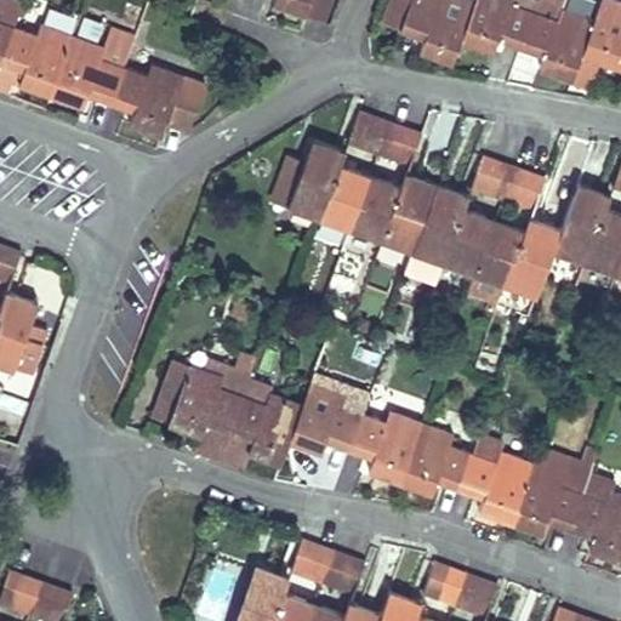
[(0,0),(0,60),(1,61),(13,26),(15,26),(23,3),(16,0),(0,0)]
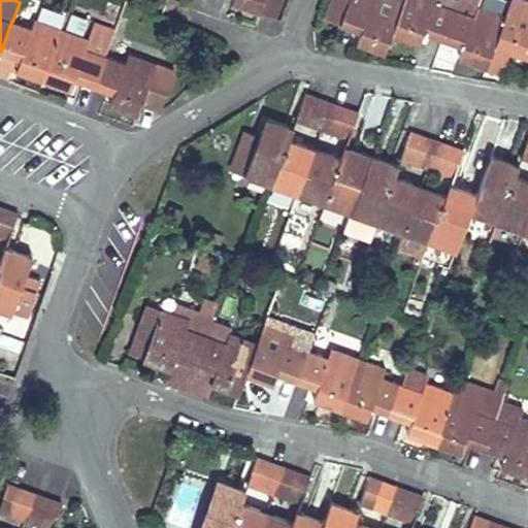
[(232,0),(232,2),(260,11),(264,0),(232,0)]
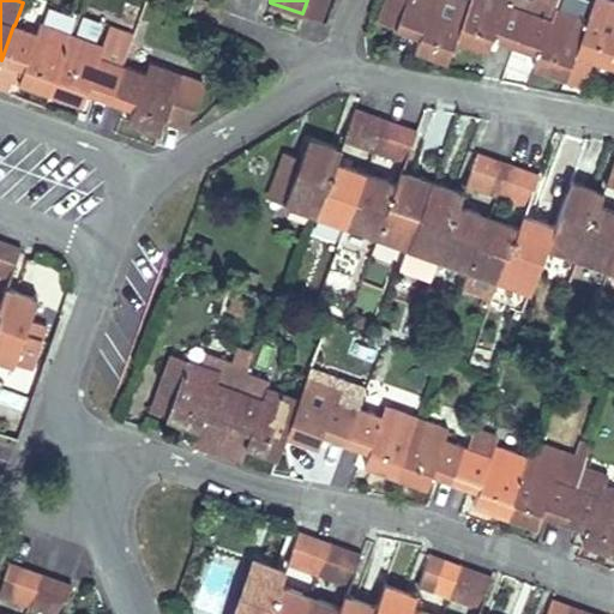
[(447,60),(456,37),(469,0),(385,0),(379,18),(397,24),(396,26),(420,36),(414,48),(447,60)]
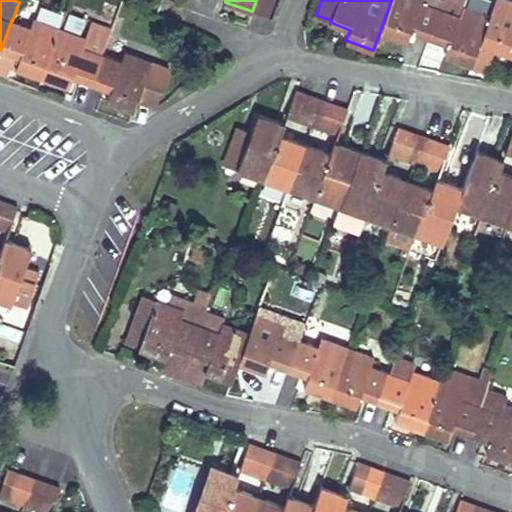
[(411,30),(430,37),(440,9),(420,2),(421,0),(391,0),(380,31),(407,41),(411,30)]
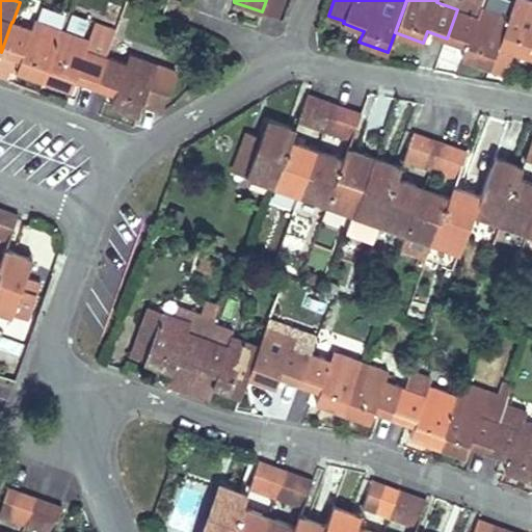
[(457,9),(459,0),(437,0),(436,2),(457,9)]
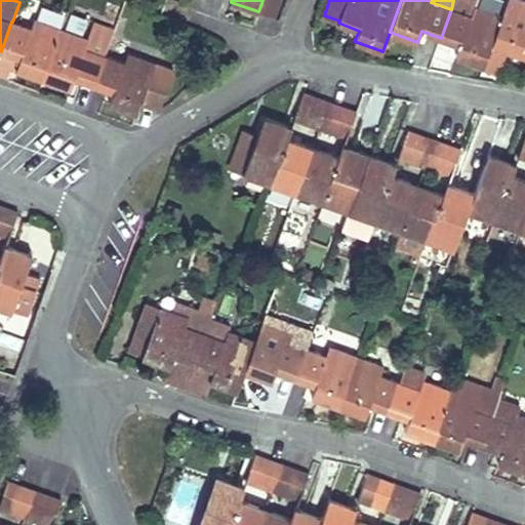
[(471,15),(475,6),(455,0),(453,0),(451,9),(471,15)]
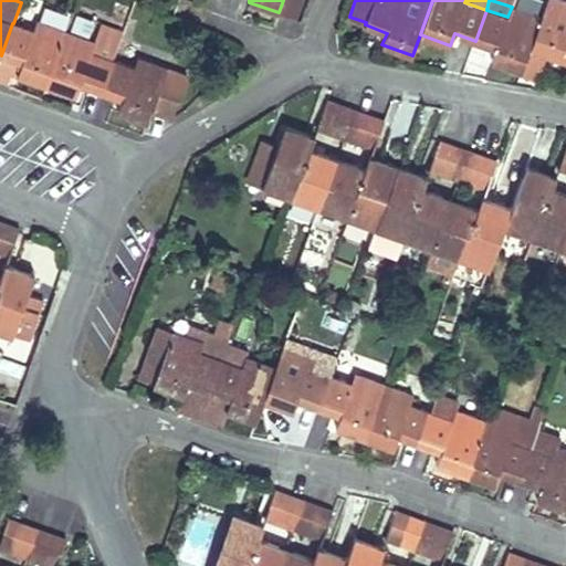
[(565,48),(565,1),(563,0),(547,0),(542,18),(533,42),(530,49),(545,54),(561,60),(564,48),(565,48)]
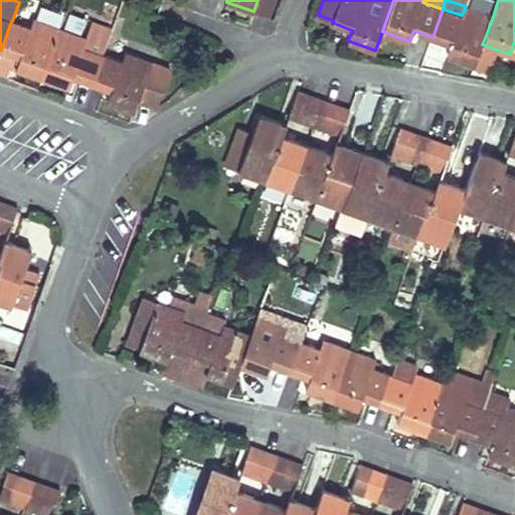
[(476,63),(482,44),(485,38),(493,16),(466,6),(462,15),(443,9),(433,37),(452,44),(448,55),(475,65),(476,63)]
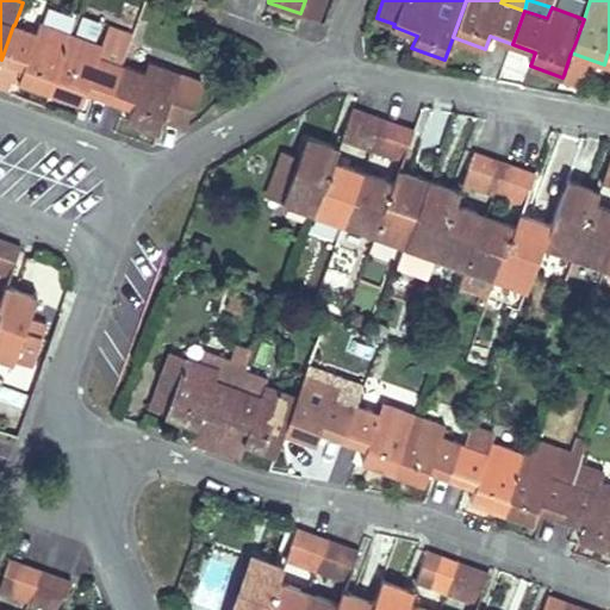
[(18,80),(51,92),(72,35),(41,23),(36,33),(13,25),(1,60),(13,63),(18,66),(24,67),(18,80)]
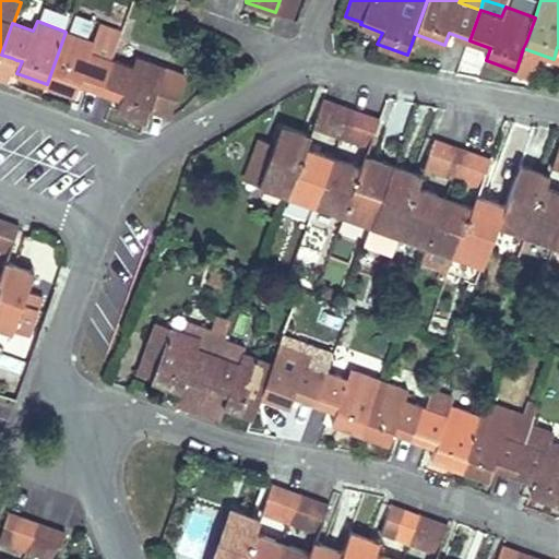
[(86,86),(99,91),(111,60),(91,52),(95,43),(66,32),(47,84),(75,95),(79,83),(86,86)]
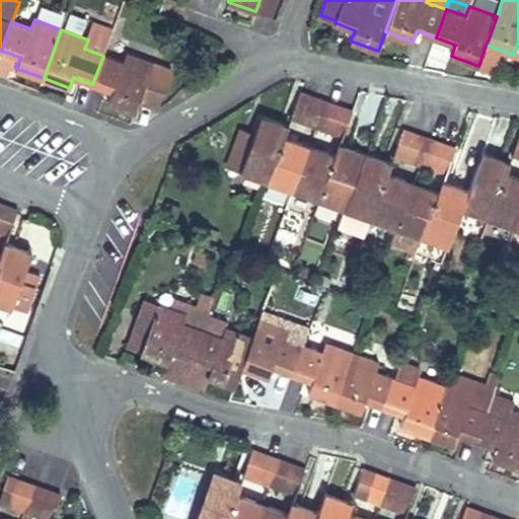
[(493,68),(500,50),(486,45),(479,64),(493,68)]
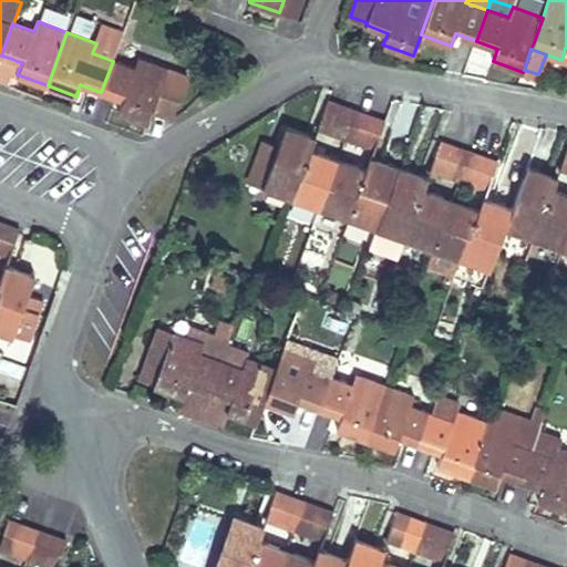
[(12,59),(1,55),(0,57),(0,84),(6,88),(17,61),(12,59)]
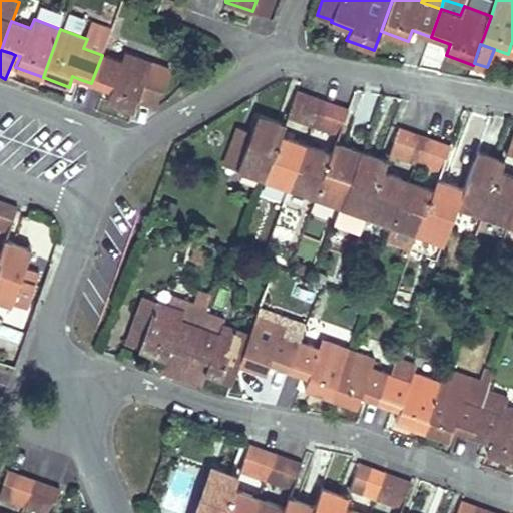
[(137,100),(156,107),(170,69),(124,53),(121,62),(102,55),(91,83),(105,88),(111,90),(106,100),(133,111),(137,100)]
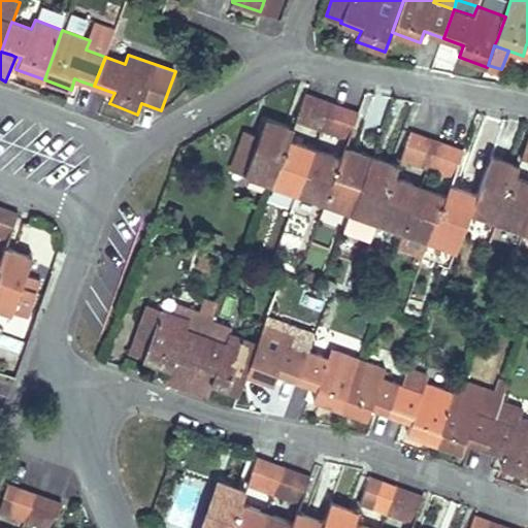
[(304,93),(295,121),(308,126),(319,98),(304,93)]
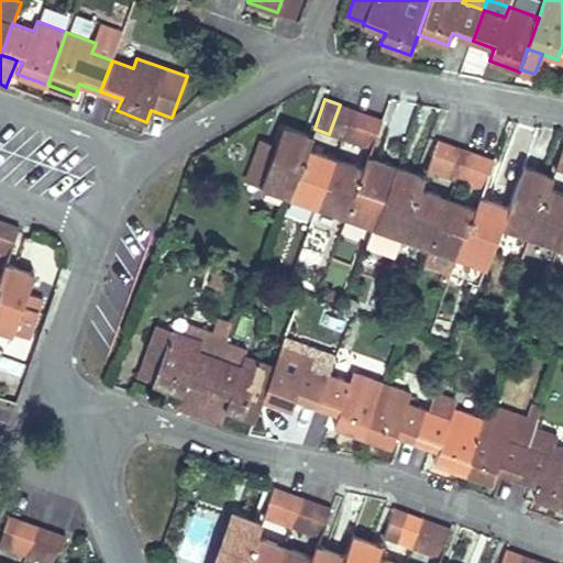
[(340,105),(329,134),(343,139),(354,110),(340,105)]
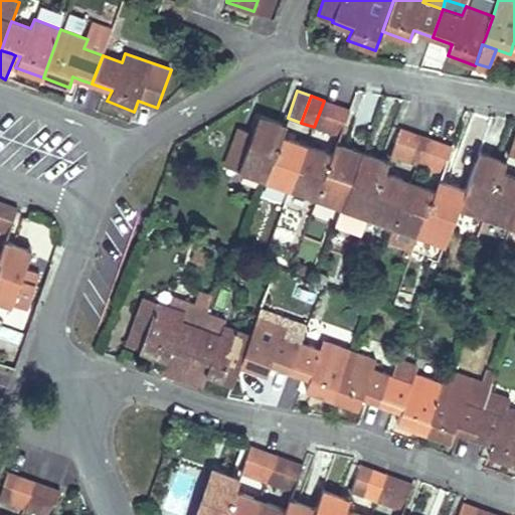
[(324,101),(314,127),(327,132),(337,106),(324,101)]
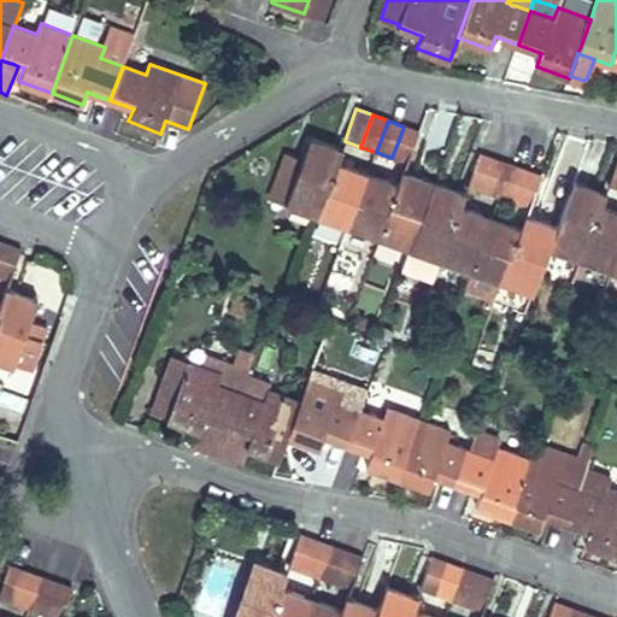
[(404,127),(392,158),(407,164),(418,131),(404,127)]
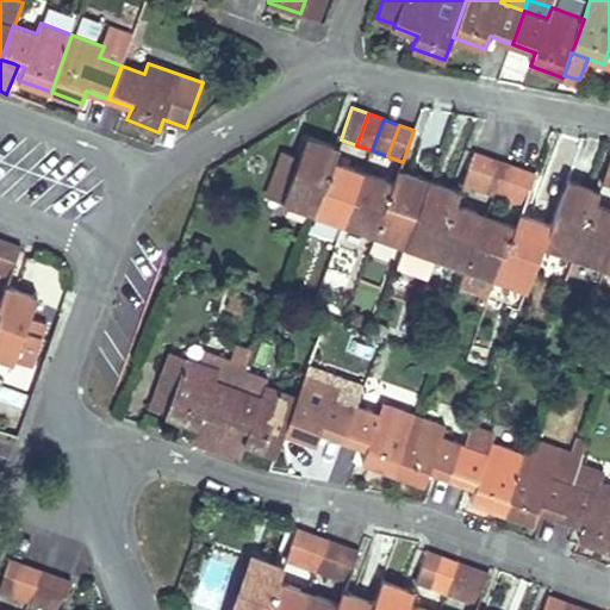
[(282,203),(313,213),(334,161),(340,148),(329,144),(309,136),(299,160),(284,154),(268,193),(284,199),(282,203)]
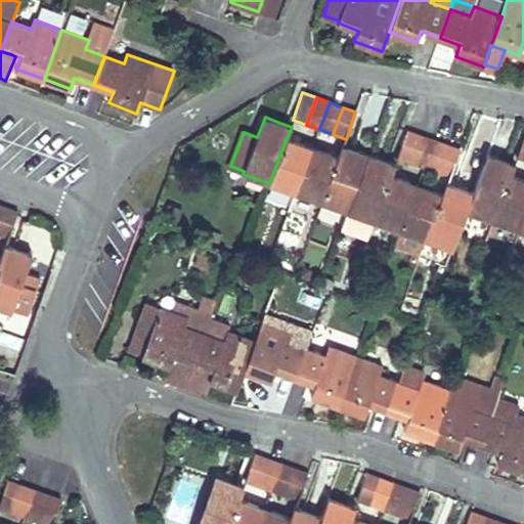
[(407,130),(397,157),(410,163),(421,135),(407,130)]
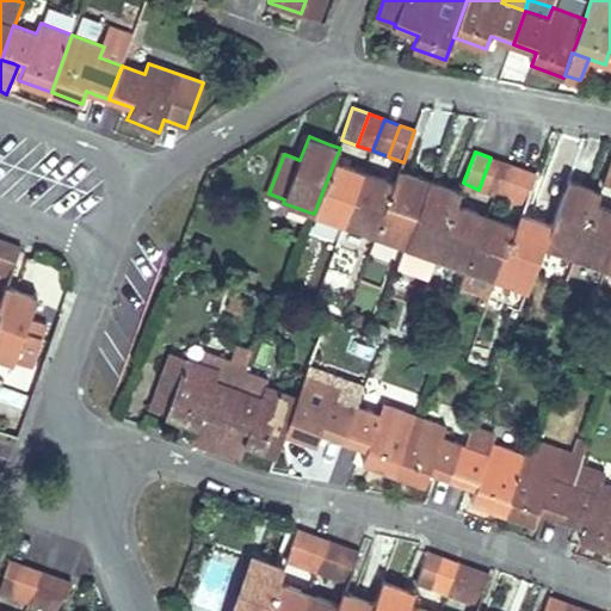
[(491,158),(479,190),(494,195),(506,164),(491,158)]
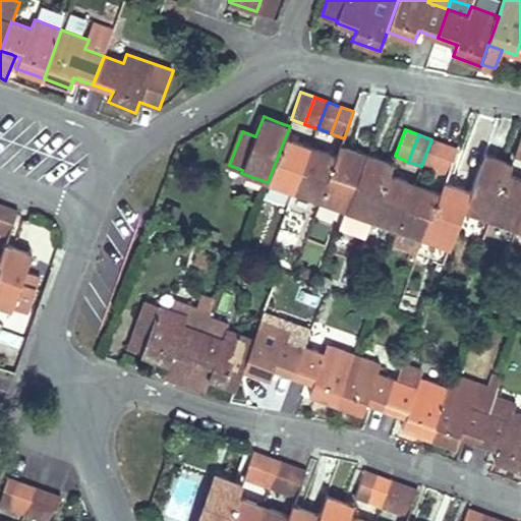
[(285,137),(268,182),(271,183),(286,189),(293,192),(310,146),(285,137)]
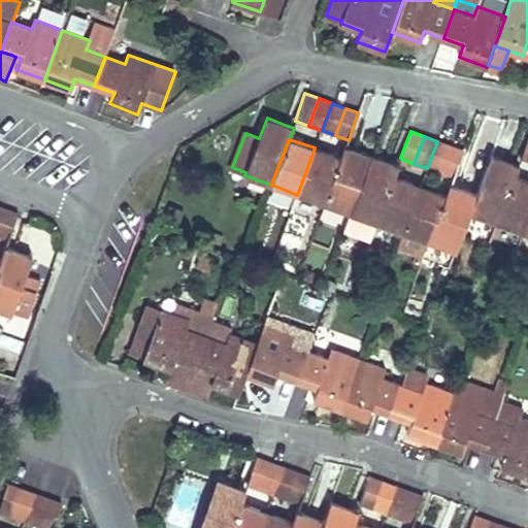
[(437,141),(427,168),(440,173),(451,146),(437,141)]
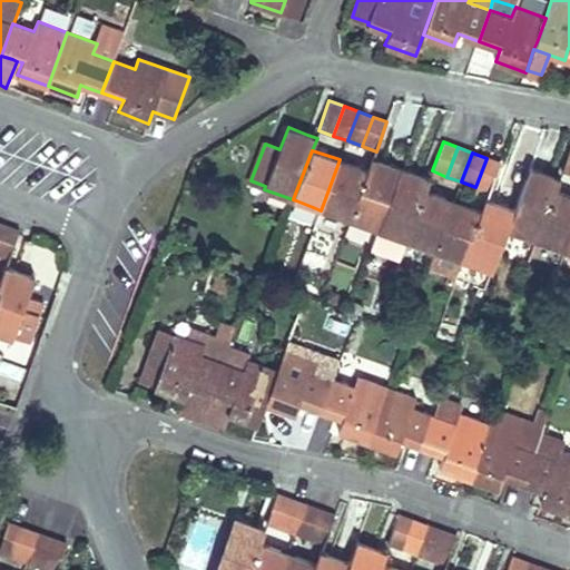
[(367,169),(396,180),(401,168),(382,160),(372,157),(367,169)]
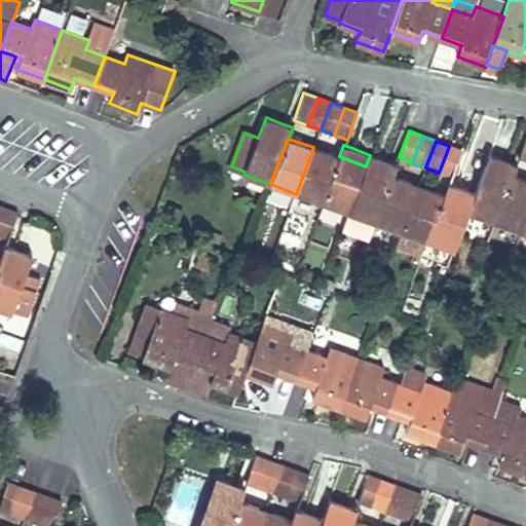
[(449,146),(439,173),(452,178),(462,150),(449,146)]
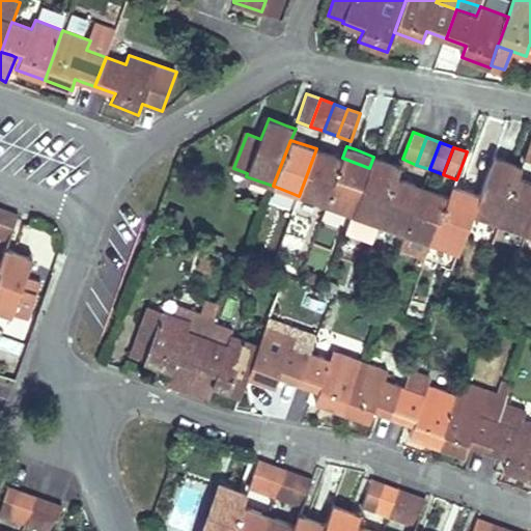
[(316,148),(299,196),(325,205),(342,158),(316,148)]
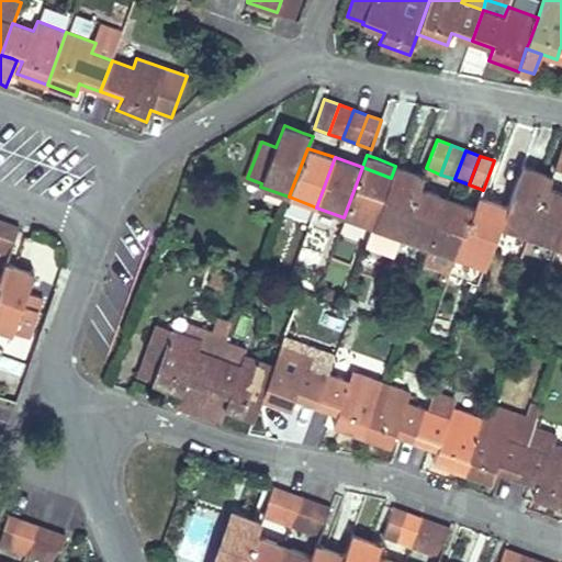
[(524,165),(519,178),(548,188),(552,175),(543,172),(524,165)]
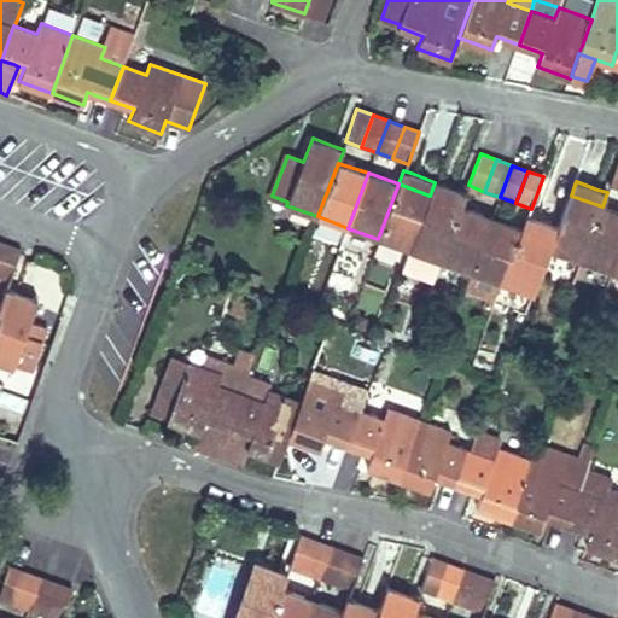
[(430,196),(461,208),(466,193),(455,188),(435,182),(430,196)]
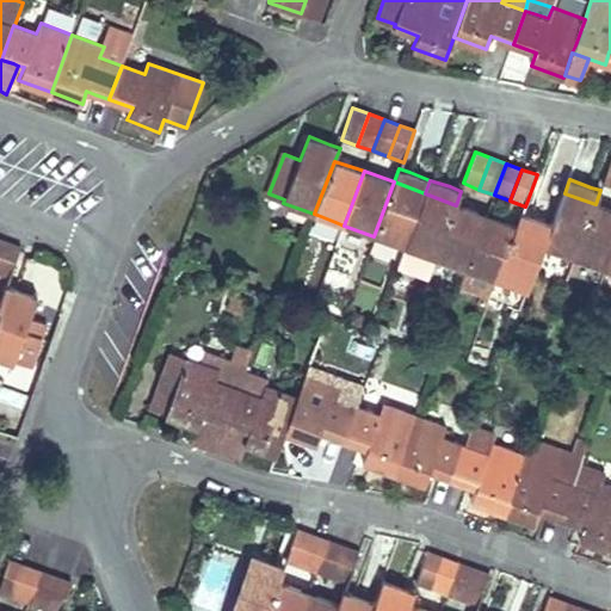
[(394,181),(374,236),(405,247),(425,193),(394,181)]
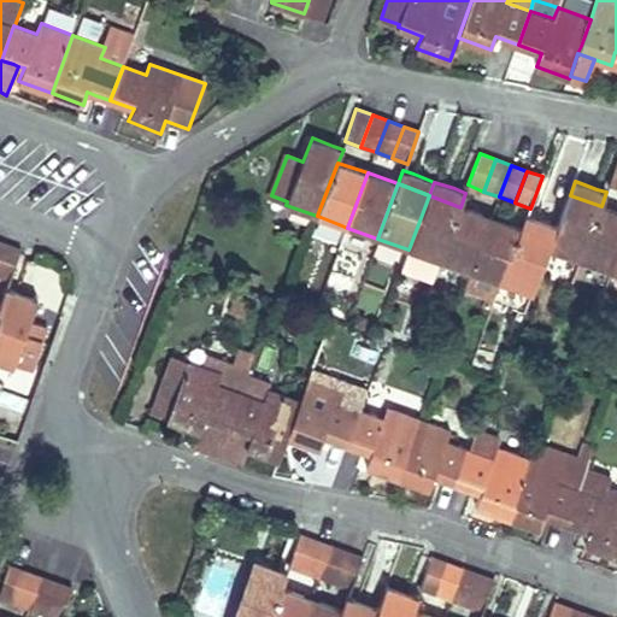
[(429,195),(409,250),(439,260),(460,207),(429,195)]
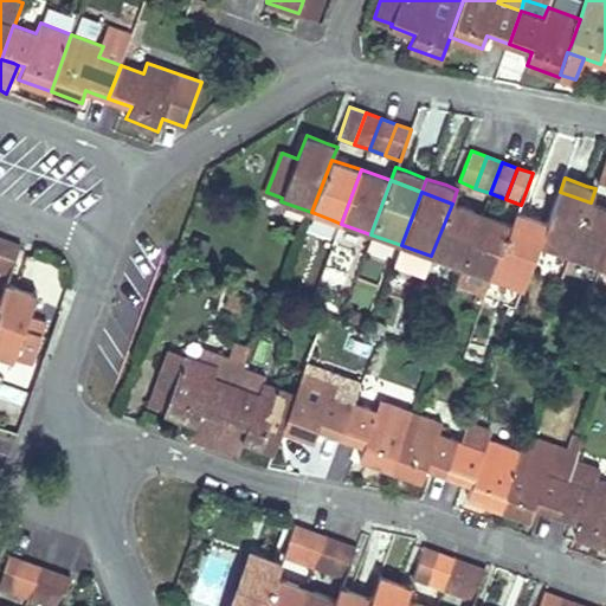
[(539,244),(571,256),(591,202),(560,192),(547,223),(542,234),(539,244)]
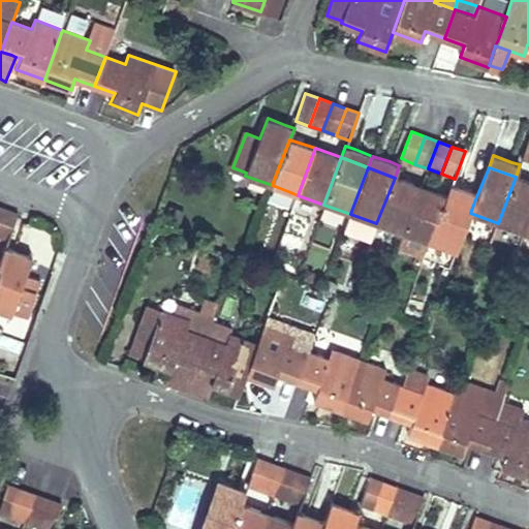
[(498,223),(524,232),(528,218),(528,181),(516,177),(498,223)]
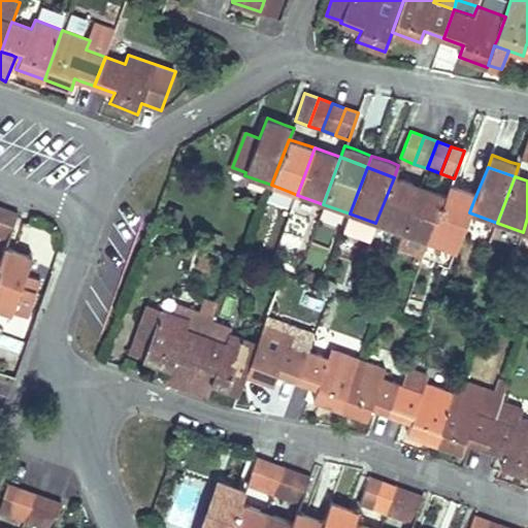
[(375,223),(402,232),(421,186),(394,177),(375,223)]
